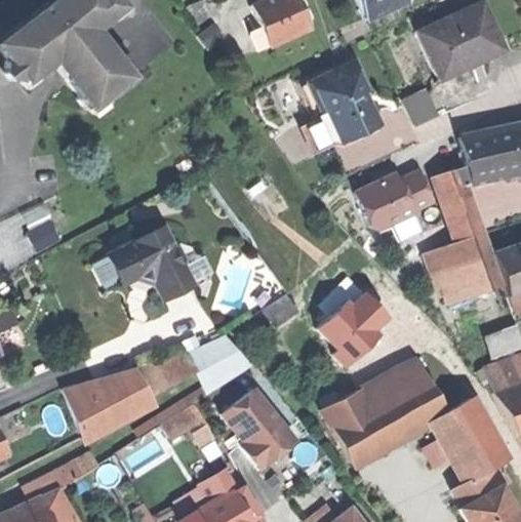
[(6,59),(25,84),(54,62),(63,63),(72,75),(68,78),(78,92),(87,105),(93,107),(104,99),(104,101),(134,78),(110,45),(106,48),(93,32),(126,6),(121,0),(49,0),(0,38),(0,46),(8,57),(6,59)]
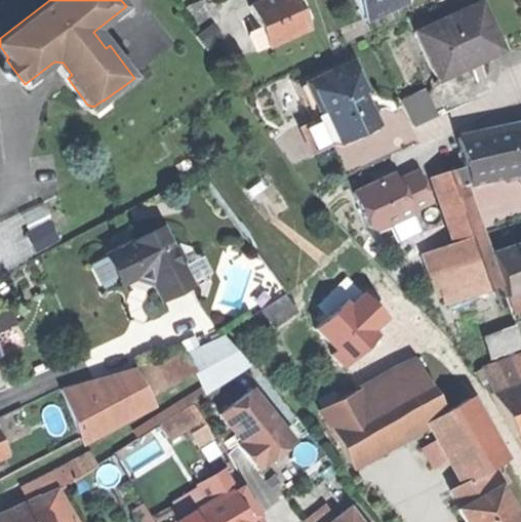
[(264,28),(270,44),(310,28),(299,2),(298,0),(265,0),(253,4),(264,28)]
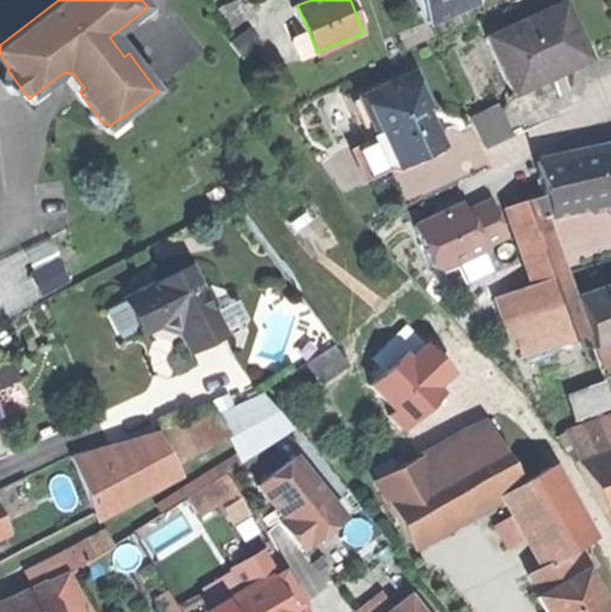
[(420,0),(429,21),(479,0),(420,0)]
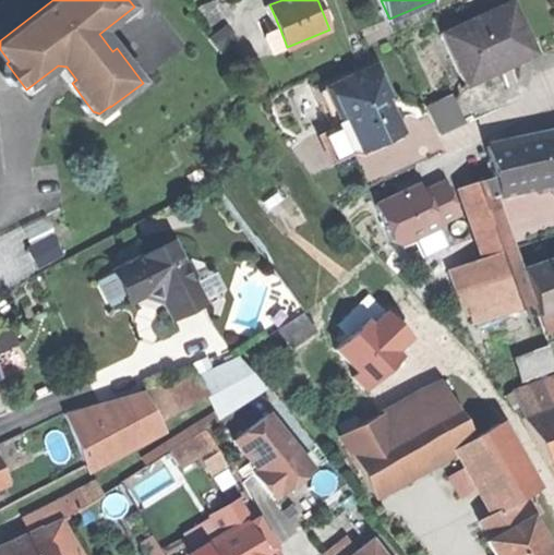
[(443,33),(468,85),(503,69),(501,63),(534,48),(525,26),(513,1),(443,33)]
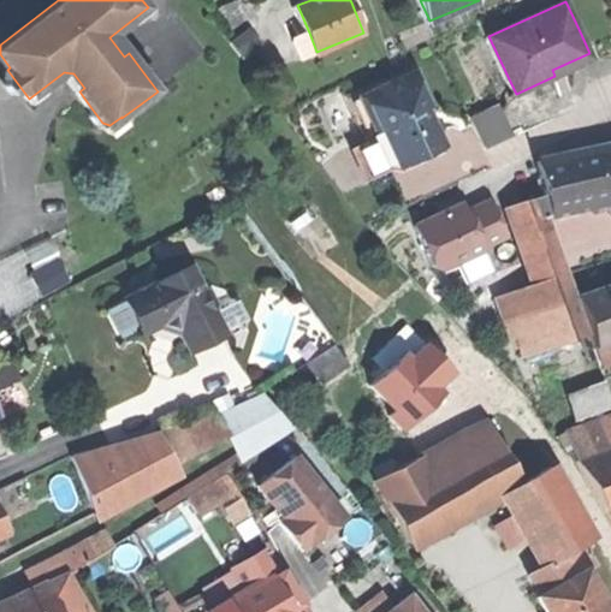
[(303,58),(316,52),(309,33),(295,39),(303,58)]
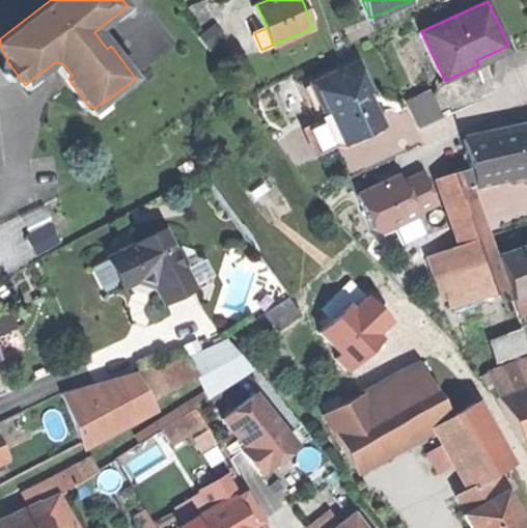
[(358,61),(311,83),(325,111),(330,108),(344,141),(383,123),(371,101),(368,102),(363,92),(371,88),(361,67),(358,61)]
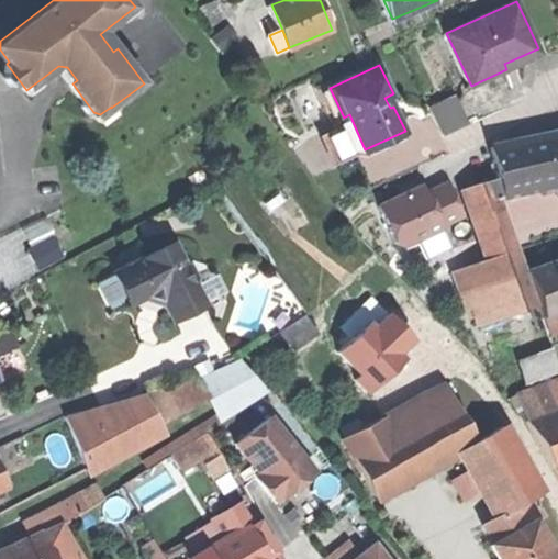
[(435,113),(445,135),(470,123),(460,101),(435,113)]
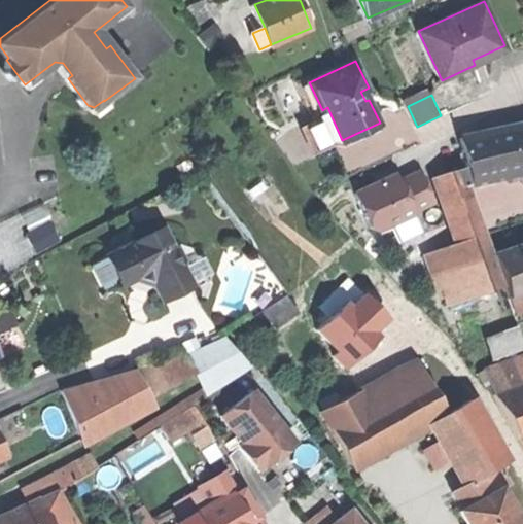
[(468,166),(472,180),(522,169),(522,124),(462,137),(468,166)]
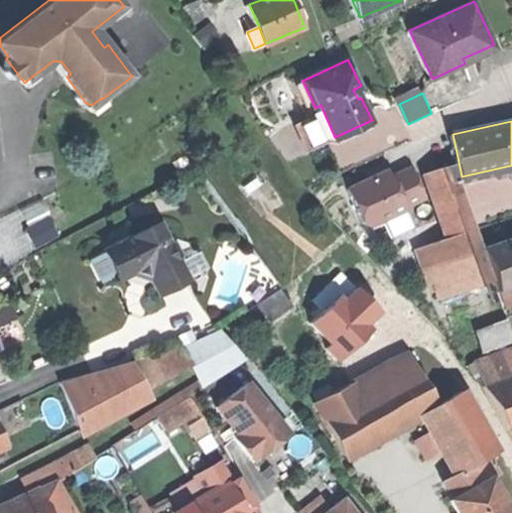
[(455,178),(462,176),(459,162),(451,164),(455,178)]
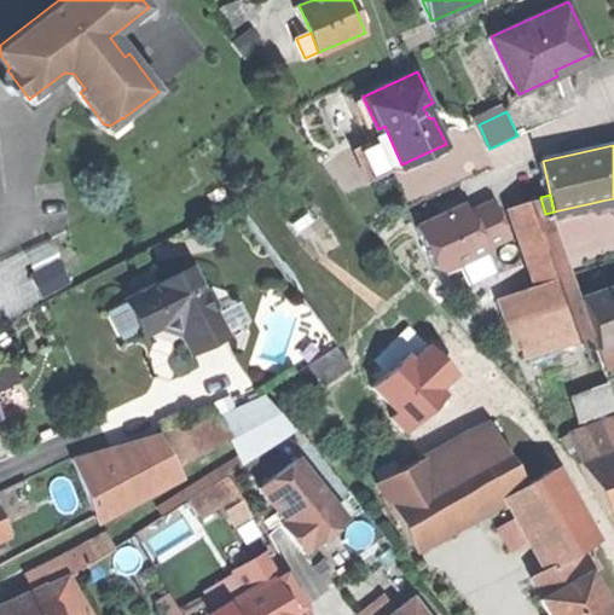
[(511,207),(529,260),(559,250),(545,214),(540,197),(511,207)]
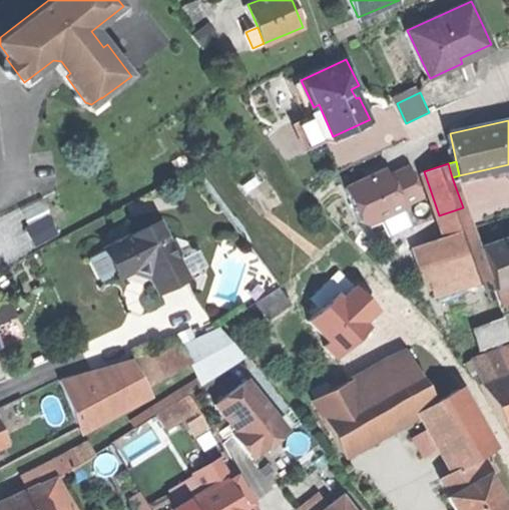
[(388,166),(347,184),(362,218),(370,221),(405,205),(404,202),(423,194),(416,179),(412,168),(392,177),(388,166)]
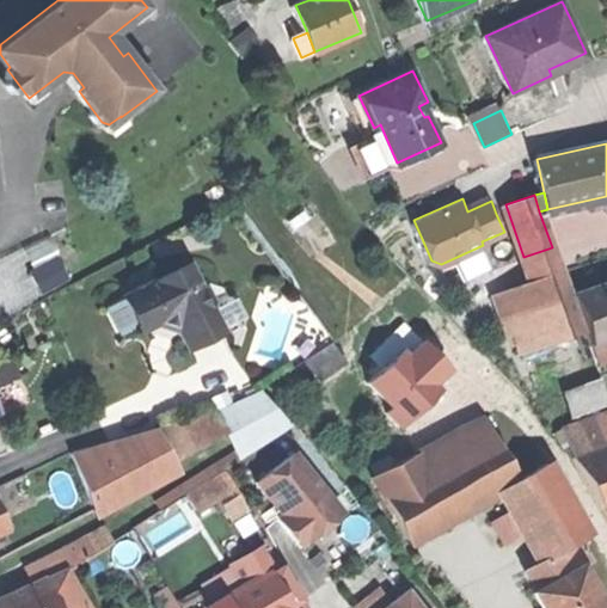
[(47,286),(75,274),(63,245),(36,257),(47,286)]
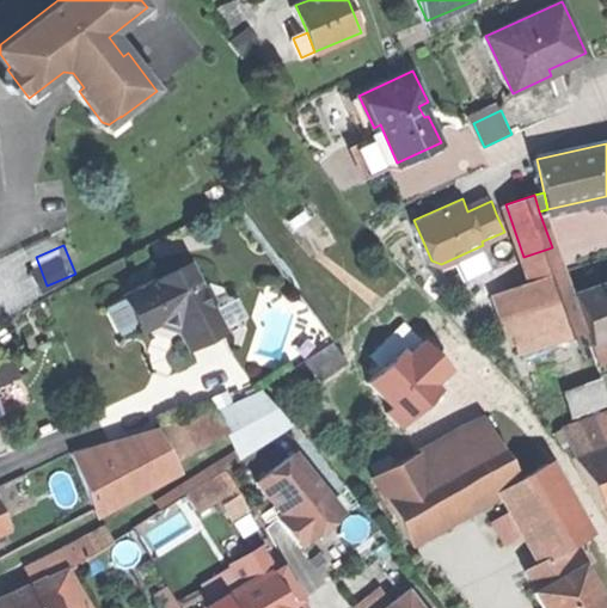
[(523,257),(531,280),(559,270),(552,247),(523,257)]
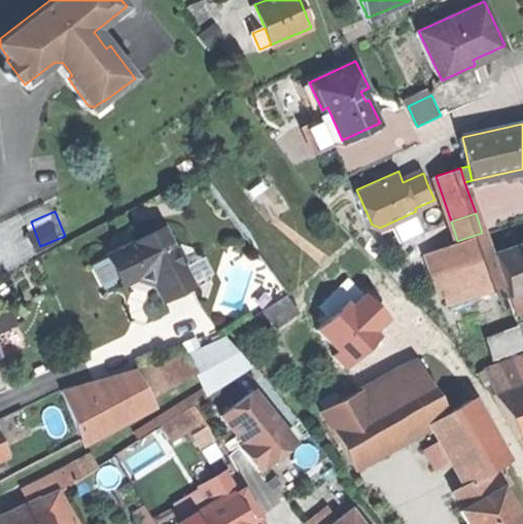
[(107,253),(121,283),(138,275),(139,270),(155,275),(153,280),(163,299),(192,285),(182,266),(184,257),(179,247),(172,245),(171,243),(164,226),(107,253)]
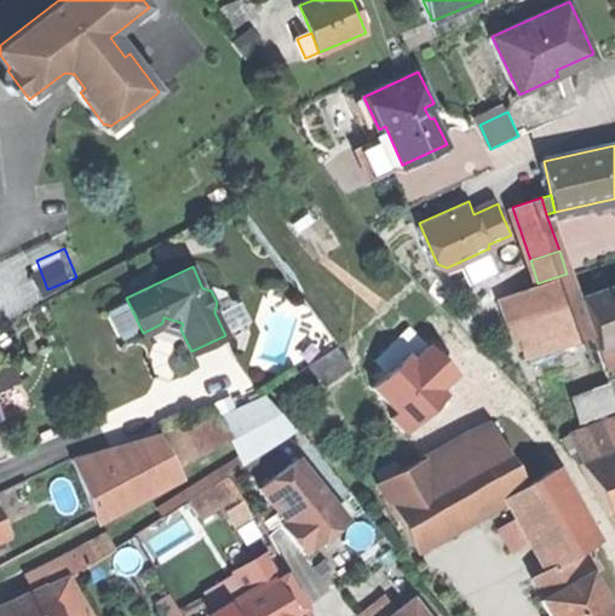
[(528,341),(540,376),(596,358),(567,274),(538,283),(512,292),(528,341)]
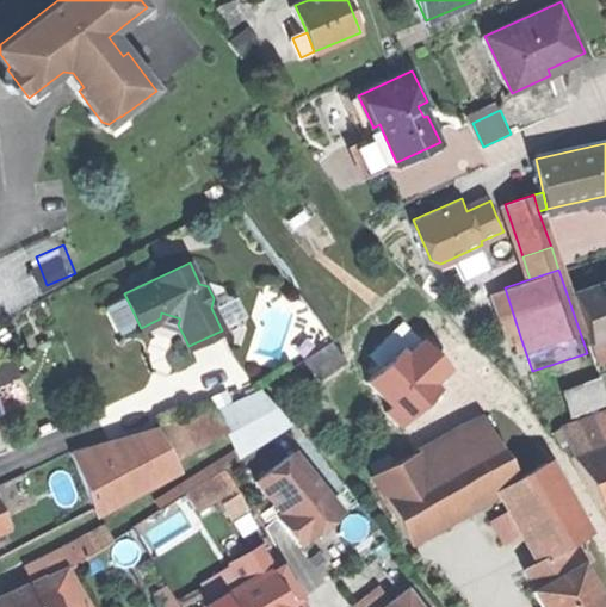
[(204,278),(198,282),(199,284),(208,286),(214,298),(211,308),(222,330),(224,335),(245,326),(247,320),(236,297),(228,295),(224,286),(204,278)]
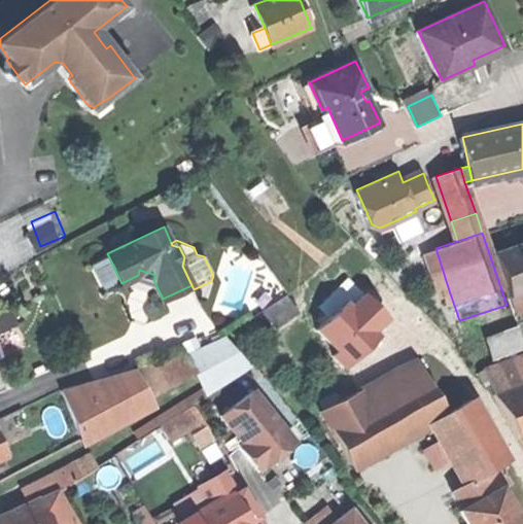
[(522,243),(496,252),(511,294),(522,290),(522,243)]
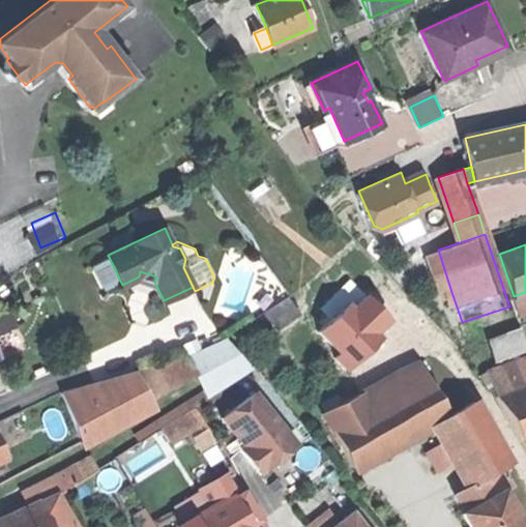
[(443,295),(451,292),(438,250),(430,253),(443,295)]
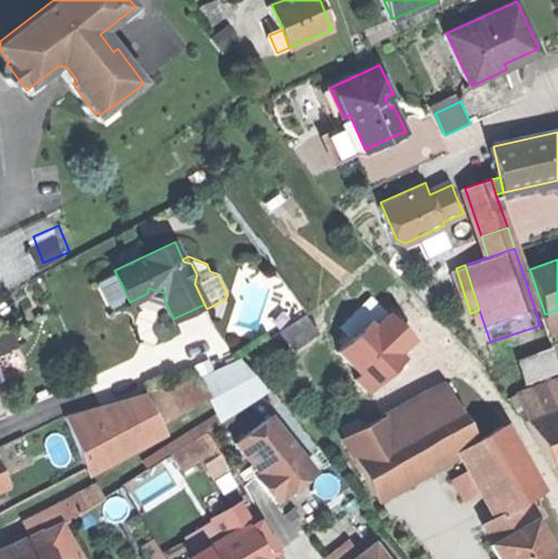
[(154,295),(164,299),(166,293),(148,288),(147,293),(154,295)]
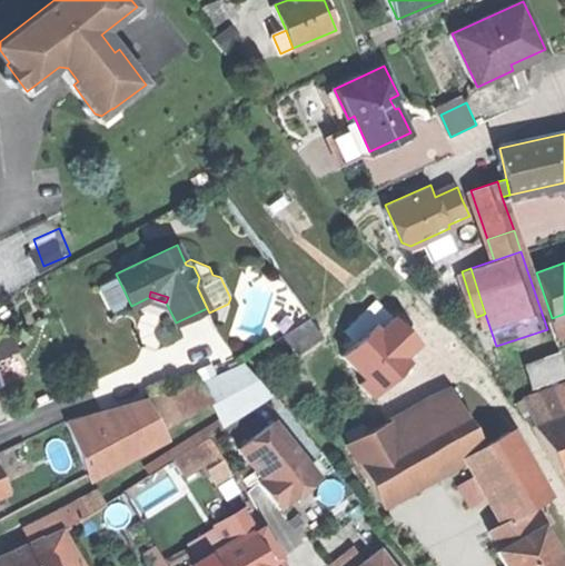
[(286,334),(297,349),(323,333),(313,317),(286,334)]
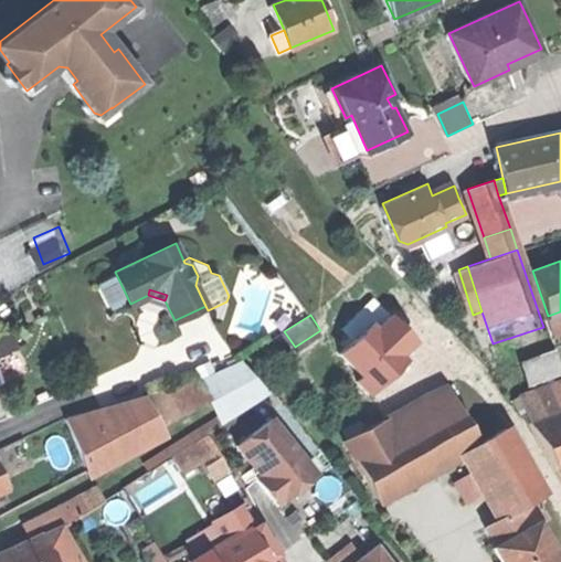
[(532,383),(560,373),(560,358),(557,348),(525,359),(532,383)]
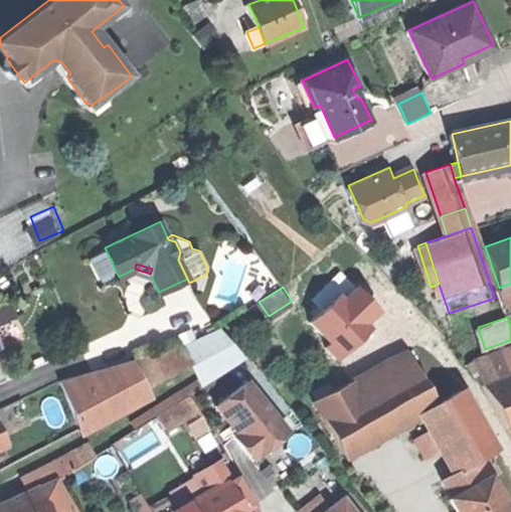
[(207,380),(249,355),(227,318),(185,343),(193,357),(207,380)]
